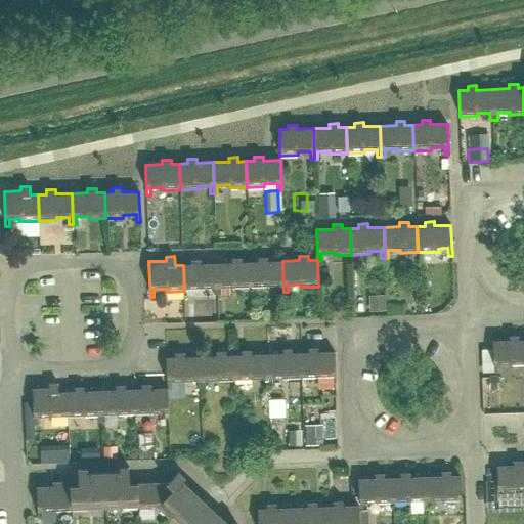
[(258,258),(258,262),(250,262),(251,289),(275,288),(275,285),(280,285),(280,293),(284,292),(282,261),(267,262),(267,257),(258,258)]
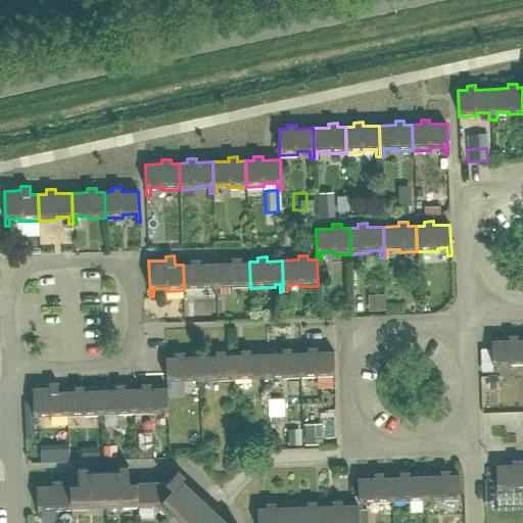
[(249,262),(241,263),(241,257),(232,258),(232,263),(216,263),(217,294),(221,294),(221,286),(233,286),(233,289),(250,288),(249,262)]
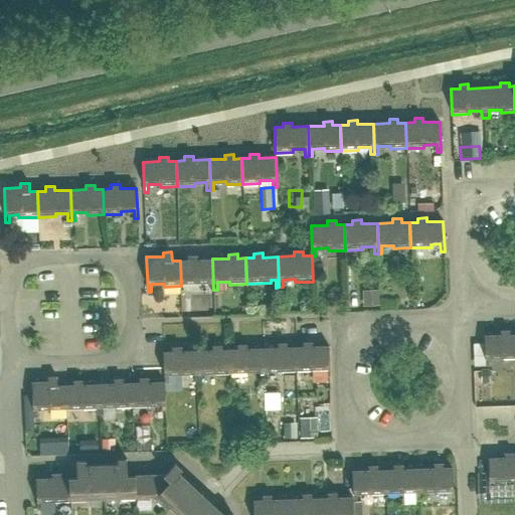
[(188,255),(188,260),(180,261),(181,286),(197,286),(197,283),(209,282),(210,290),(213,290),(212,259),(197,260),(197,255),(188,255)]
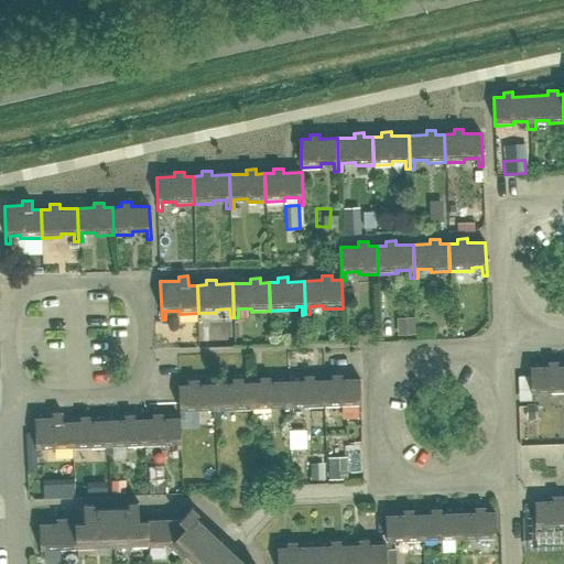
[(563,366),(557,366),(557,361),(549,362),(549,367),(530,367),(531,400),(535,400),(535,392),(550,391),(550,394),(563,393),(563,366)]
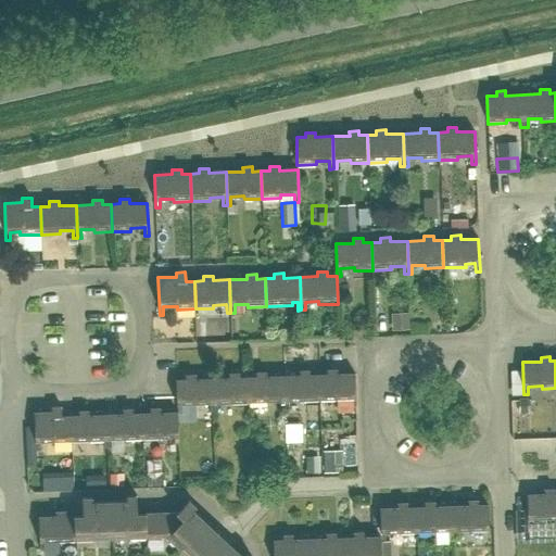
[(515,363),(504,363),(504,387),(515,387),(515,363)]
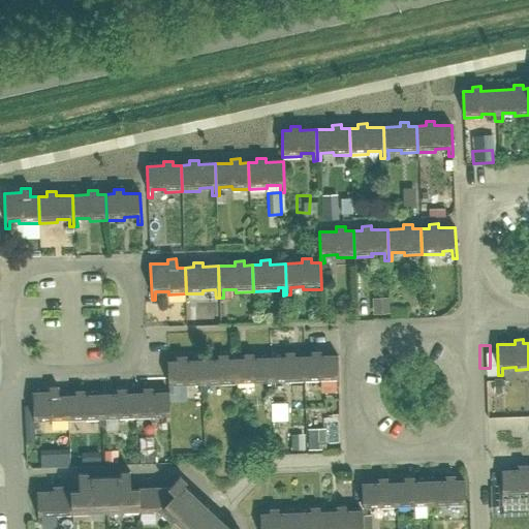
[(311,351),(312,356),(303,356),(304,383),(321,382),(321,379),(335,378),(335,386),(339,386),(338,355),(320,355),(320,351),(311,351)]
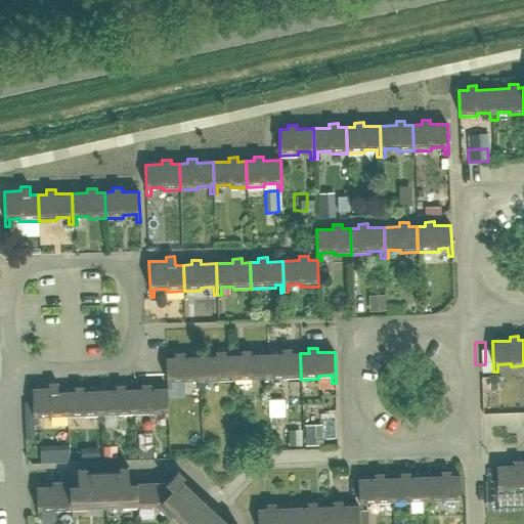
[(282,349),(284,353),(267,354),(268,385),(272,385),(271,378),(285,377),(285,380),(301,380),(300,353),(292,353),(292,349),(282,349)]
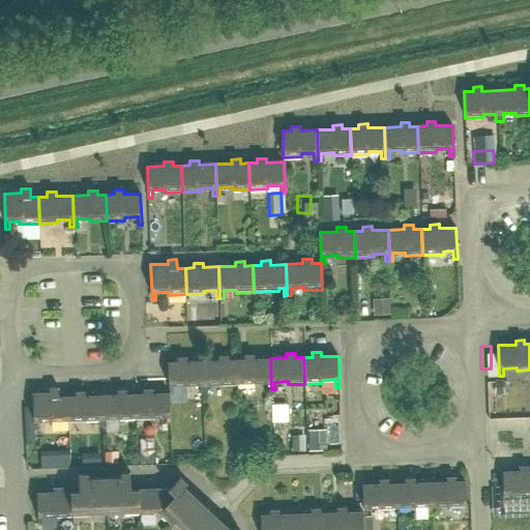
[(244,355),(244,359),(236,359),(237,386),(255,385),(255,382),(267,382),(267,390),(271,389),(270,358),(254,359),(254,354),(244,355)]
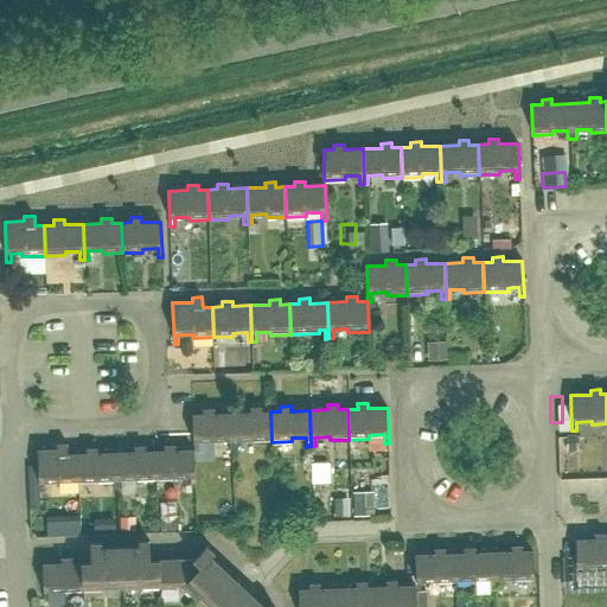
[(250,408),(250,413),(232,413),(234,449),(237,449),(237,440),(243,440),(243,443),(272,442),(270,411),(261,413),(261,407),(250,408)]
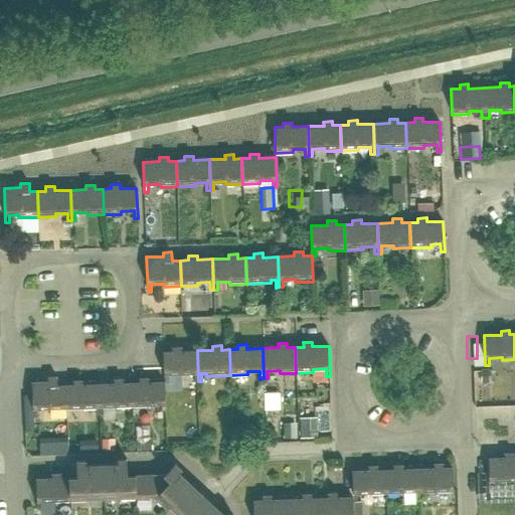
[(181,347),(172,347),(172,351),(163,352),(164,377),(182,377),(182,374),(194,373),(194,381),(198,381),(197,350),(181,351),(181,347)]
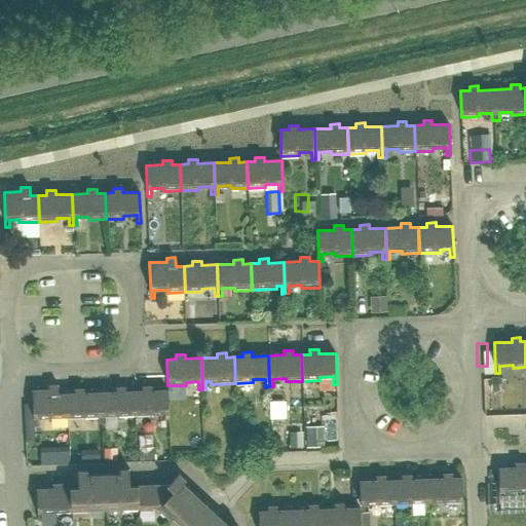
[(50,417),(50,420),(68,419),(67,393),(59,393),(59,384),(49,385),(49,389),(33,389),(34,425),(38,425),(37,417),(50,417)]
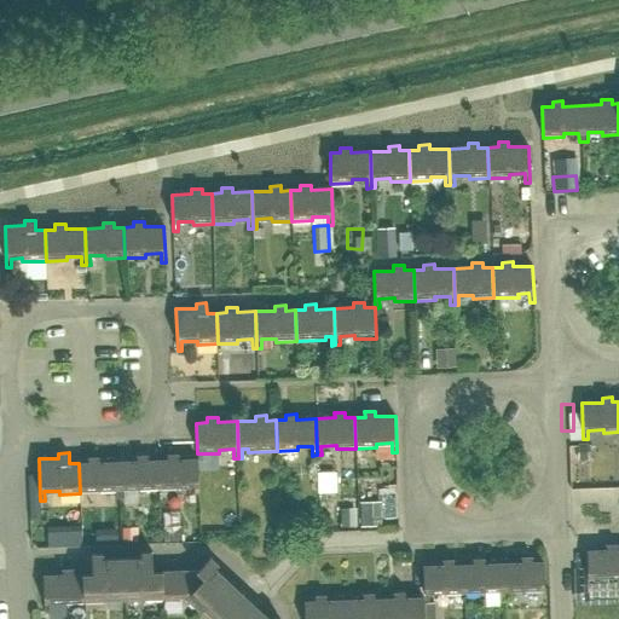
[(167,455),(168,460),(157,460),(158,491),(179,491),(179,487),(194,486),(195,496),(200,496),(198,458),(178,460),(178,455),(167,455)]
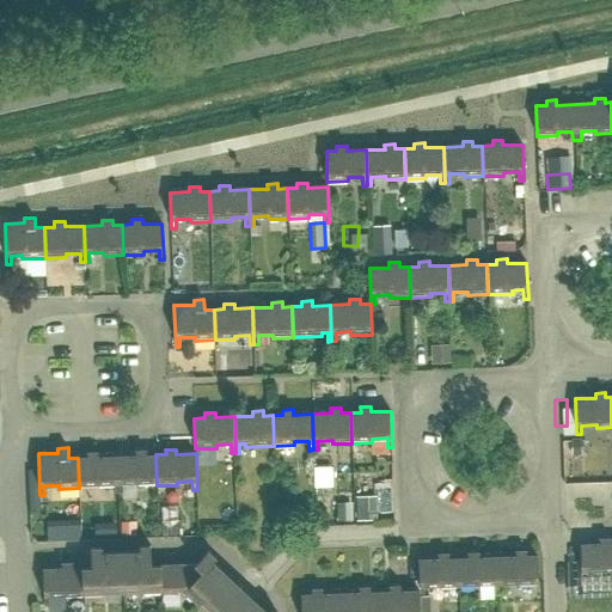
[(136,483),(136,487),(157,485),(155,454),(146,456),(146,451),(135,451),(136,456),(117,457),(118,493),(122,493),(122,483),(136,483)]
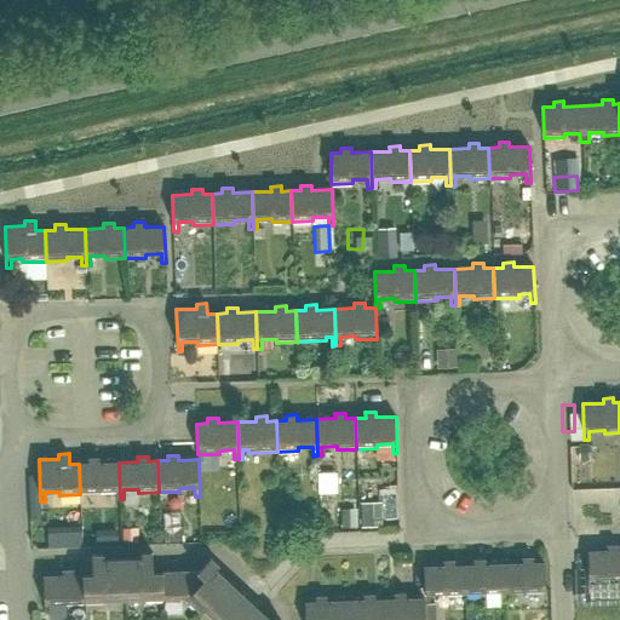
[(115,489),(115,499),(120,499),(119,463),(99,463),(99,458),(89,458),(89,463),(79,464),(80,494),(101,494),(101,491),(115,489)]
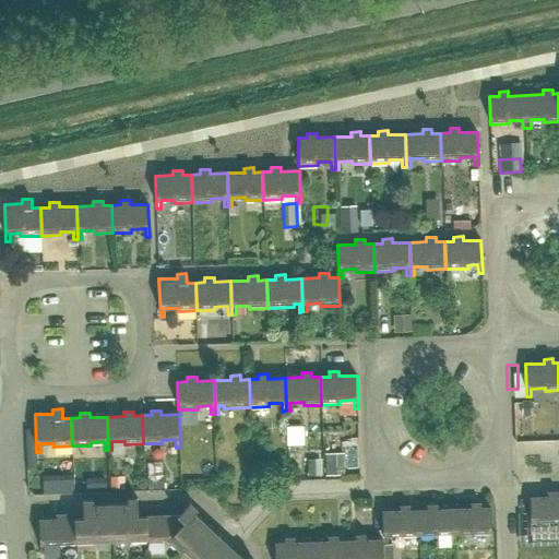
[(154,468),(154,482),(170,483),(171,470),(154,468)]
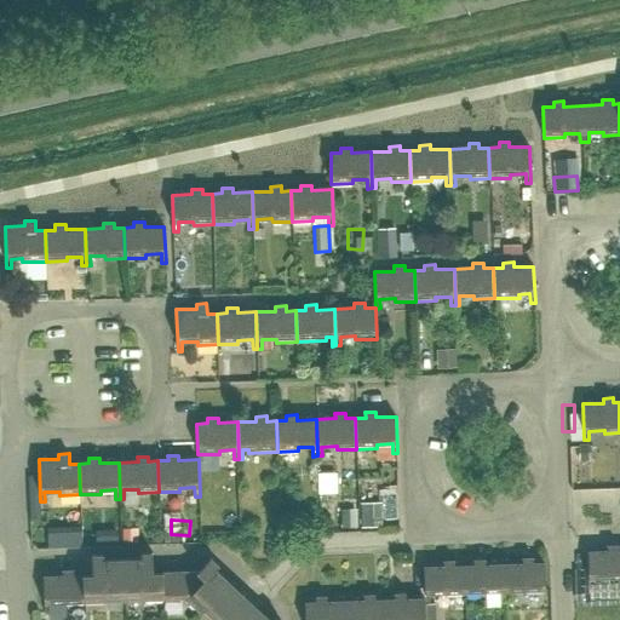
[(619,550),(618,550),(618,545),(608,545),(608,550),(587,551),(589,587),(593,587),(593,579),(609,578),(609,581),(619,580),(619,550)]
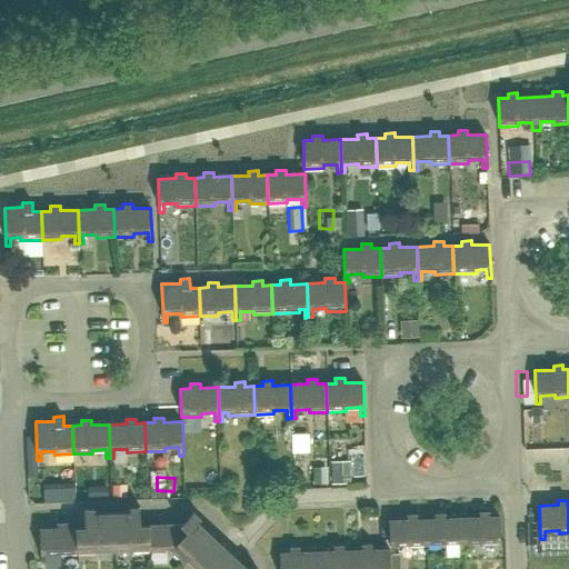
[(255,568),(253,567),(250,568),(248,568),(230,551),(198,521),(200,518),(193,511),(181,525),(180,523),(141,526),(140,507),(130,508),(130,512),(95,513),(95,509),(85,509),(86,527),(68,528),(68,523),(58,523),(58,528),(40,529),(41,562),(46,562),(46,553),(59,553),(59,557),(97,556),(97,552),(131,550),(132,553),(169,552),(169,549),(171,549),(191,568),(255,568)]
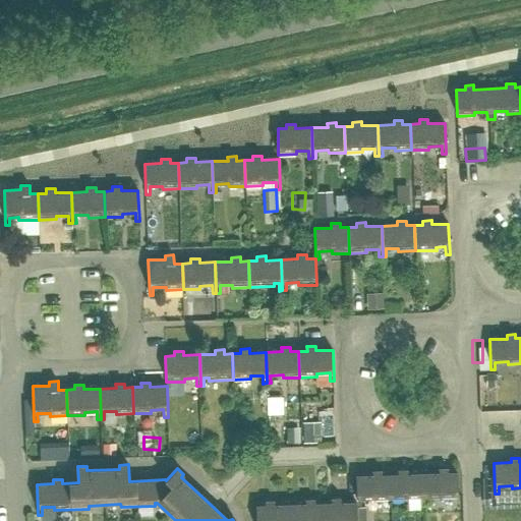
[(424,505),(428,505),(427,497),(441,497),(441,500),(458,499),(457,472),(448,473),(448,469),(440,469),(440,473),(423,474),(424,505)]
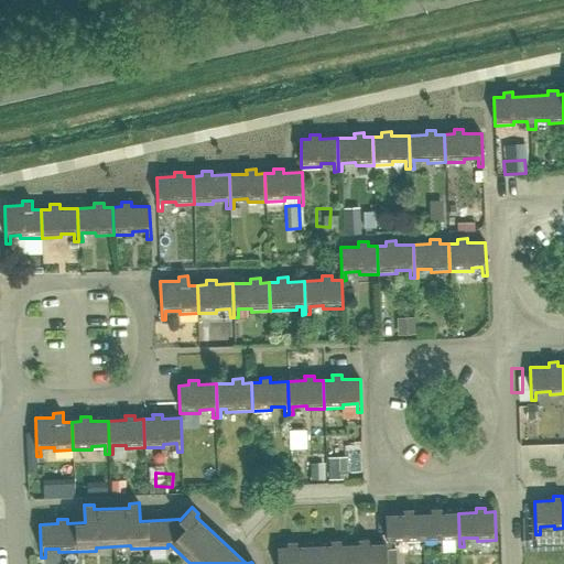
[(423,542),(442,542),(442,539),(455,538),(455,546),(459,546),(458,513),(441,513),(441,509),(432,509),(432,514),(422,514),(423,542)]
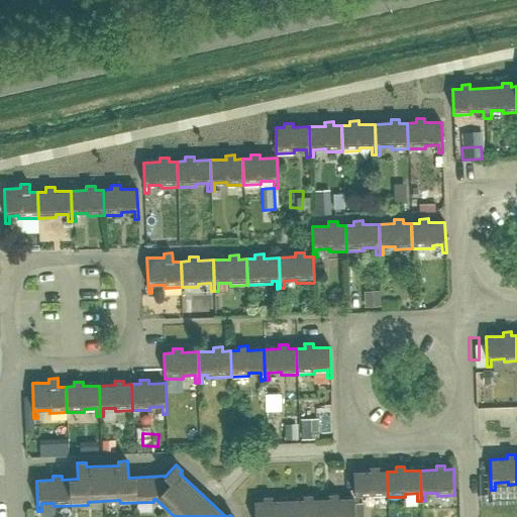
[(387,472),(379,472),(379,468),(370,468),(371,472),(353,473),(354,499),(354,503),(358,503),(358,495),(372,495),(372,498),(388,497),(387,472)]
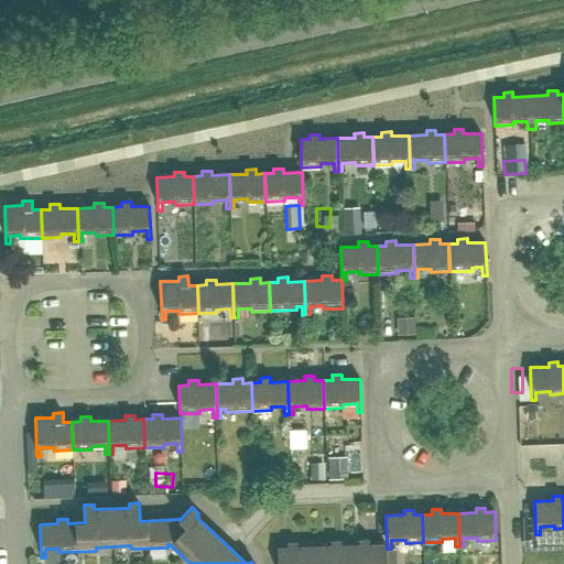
[(359,545),(350,545),(351,563),(387,563),(387,549),(387,544),(369,544),(368,540),(359,540),(359,545)]
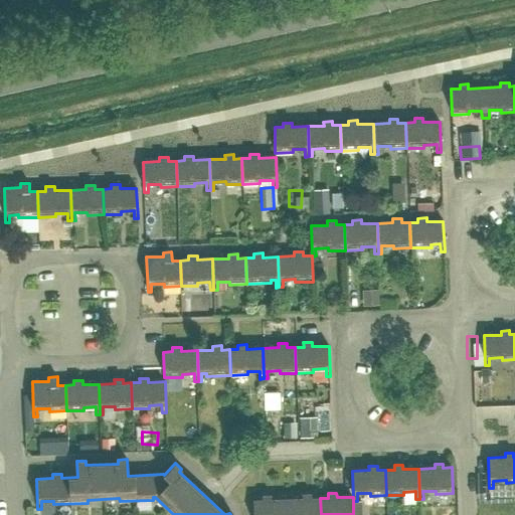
[(321,514),(320,498),(312,498),(312,494),(303,494),(303,498),(288,499),(288,514),(321,514)]
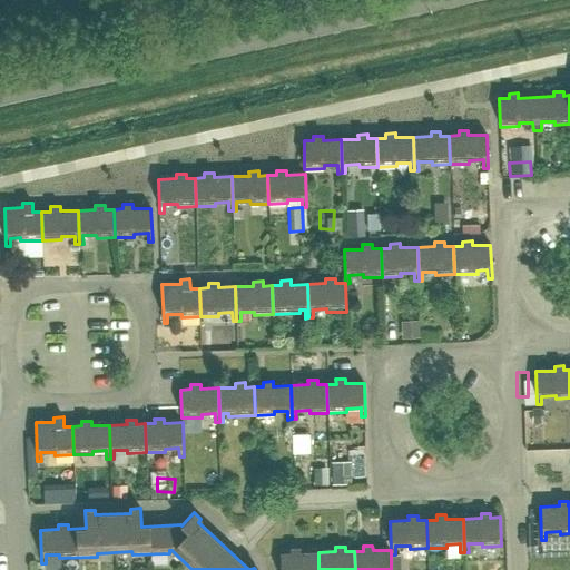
[(318,569),(318,552),(301,553),(300,548),(291,549),(291,553),(281,553),(281,569),(318,569)]
